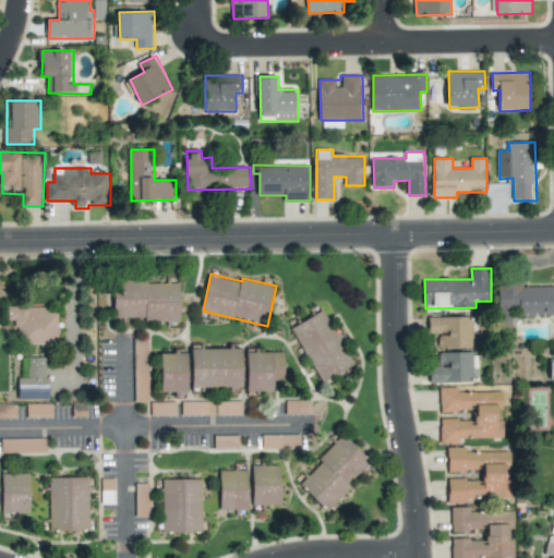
[(182,319),(182,277),(169,277),(169,282),(152,282),(152,279),(116,279),(116,320),(182,319)]
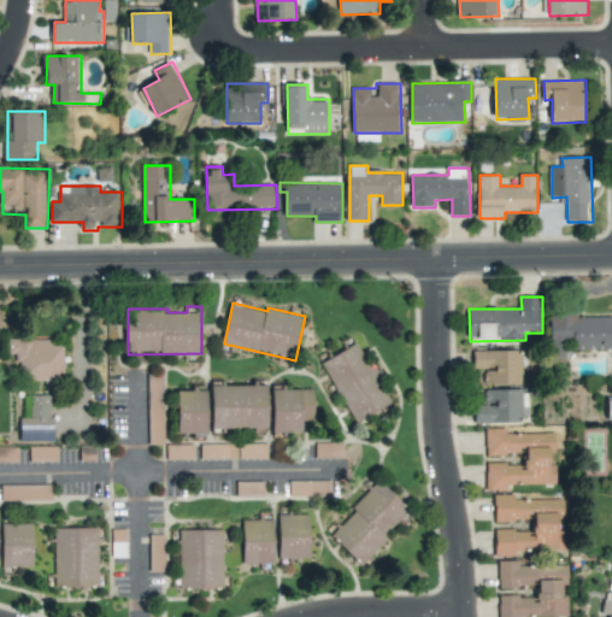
[(611,316),(553,316),(553,360),(568,359),(568,350),(611,348),(611,316)]
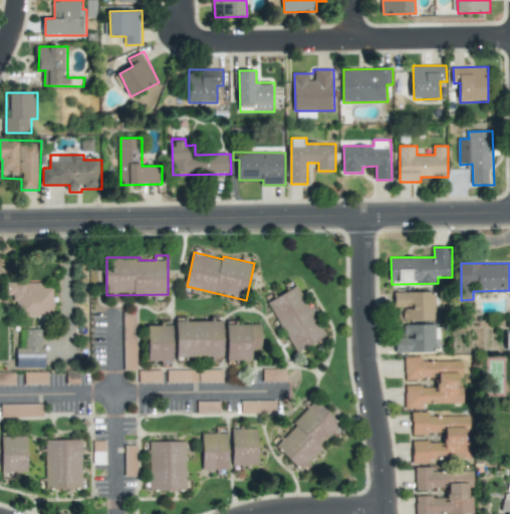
[(17,317),(56,315),(55,282),(9,283),(10,295),(16,295),(17,317)]
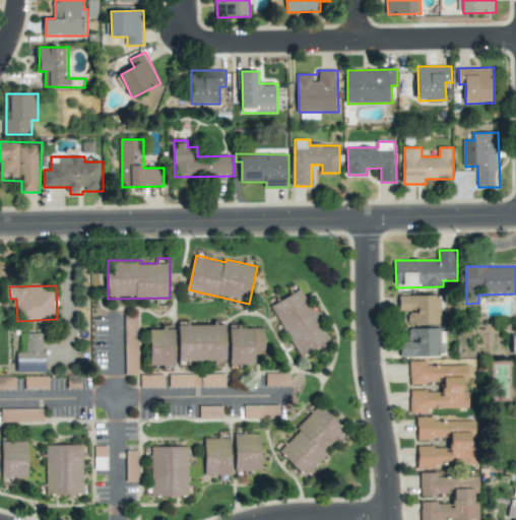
[(302,358),(332,340),(304,288),(273,305),(302,358)]
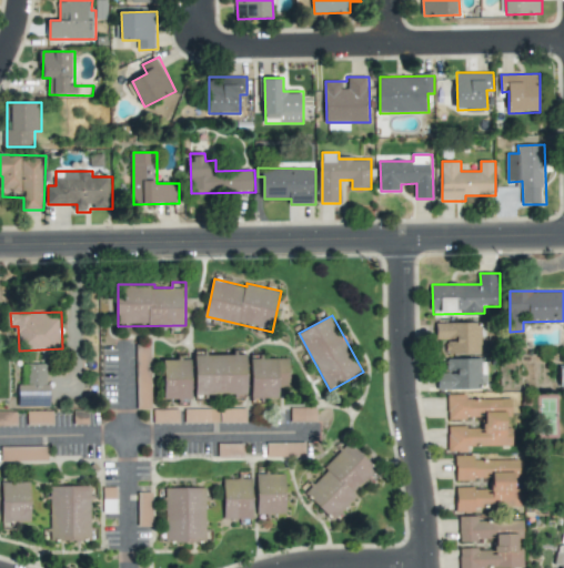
[(484,322),(439,323),(439,340),(449,340),(449,354),(484,353),(484,322)]
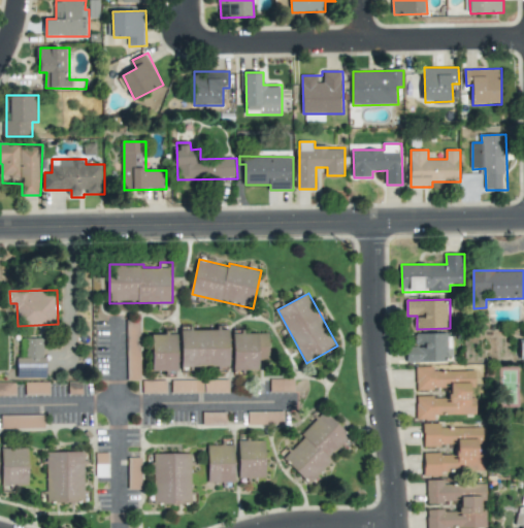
[(141,320),(129,320),(130,381),(143,381),(141,320)]
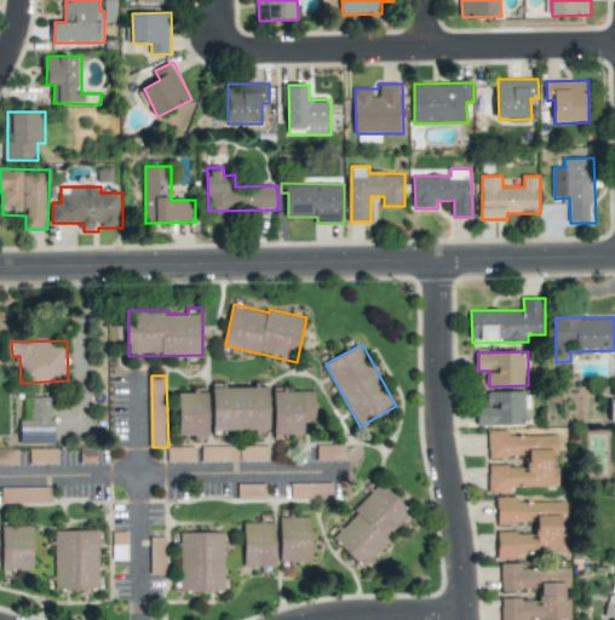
[(214,432),(271,431),(270,385),(214,386),(214,432)]
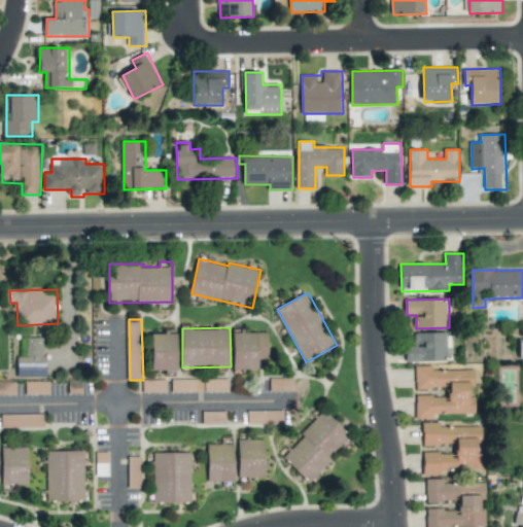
[(235,370),(259,370),(259,358),(271,358),(271,332),(245,332),(245,328),(234,329),(235,370)]
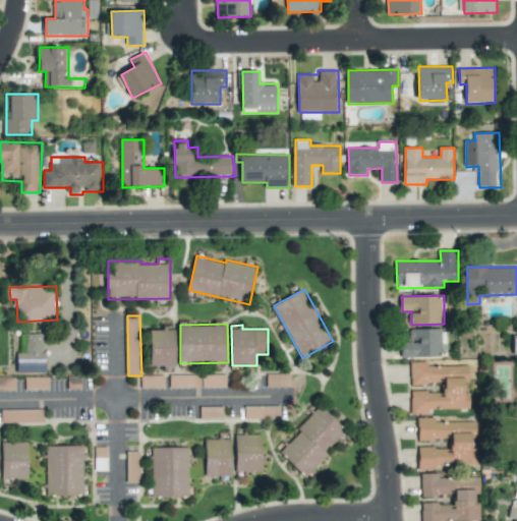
[(152,366),(176,366),(175,328),(151,329),(152,366)]
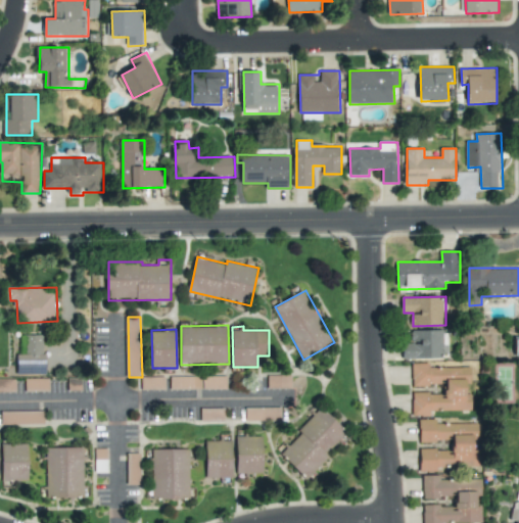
[(444,330),(413,331),(413,343),(405,343),(405,360),(445,359),(444,330)]
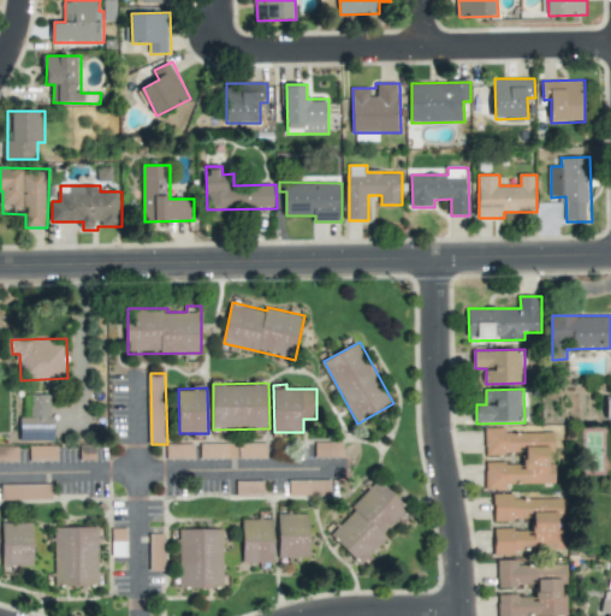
[(55,442),(55,395),(31,395),(31,418),(23,418),(22,440),(55,442)]
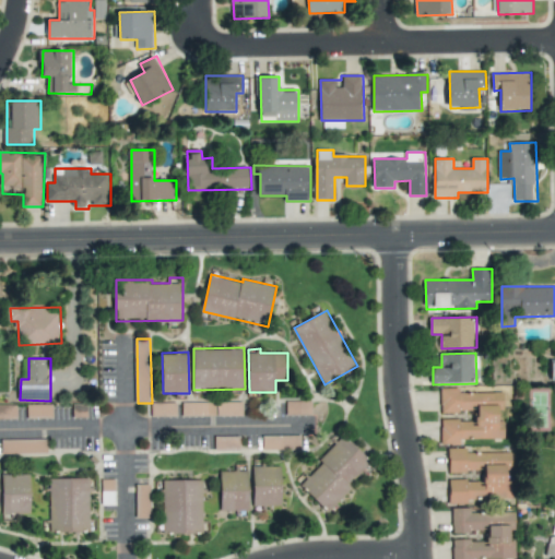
[(506,439),(506,421),(500,421),(500,411),(506,411),(506,392),(461,392),(461,388),(443,388),(443,412),(477,412),(477,420),(444,420),(444,444),(461,444),(461,439),(506,439)]
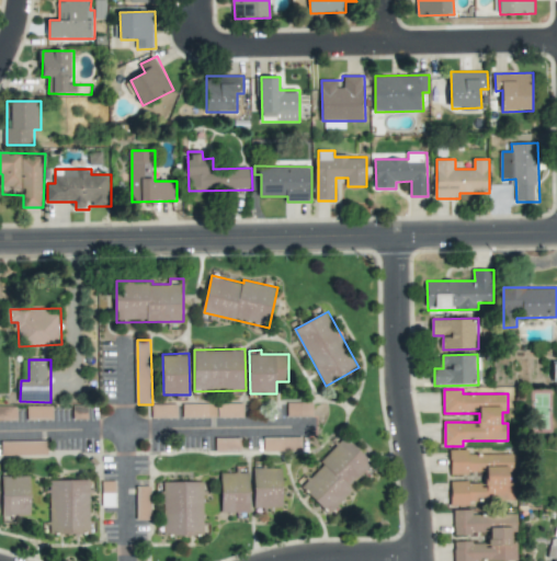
[(316,403),(291,402),(291,415),(315,415),(316,403)]
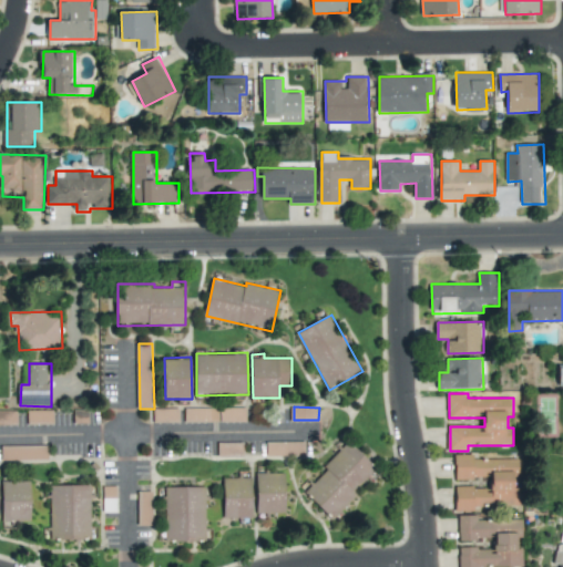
[(221,409),(187,410),(188,422),(221,420),(221,409)]
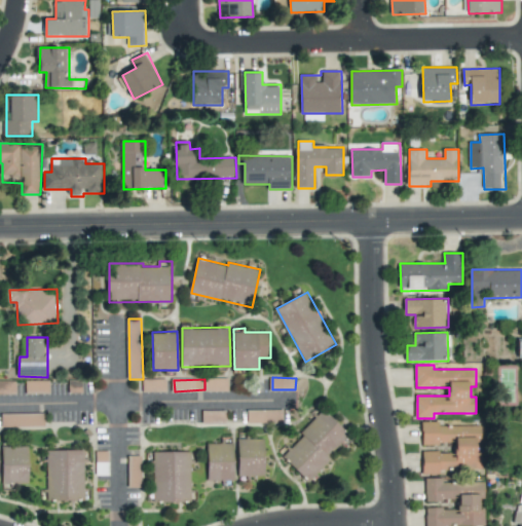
[(52,380),(28,381),(28,392),(52,392),(52,380)]
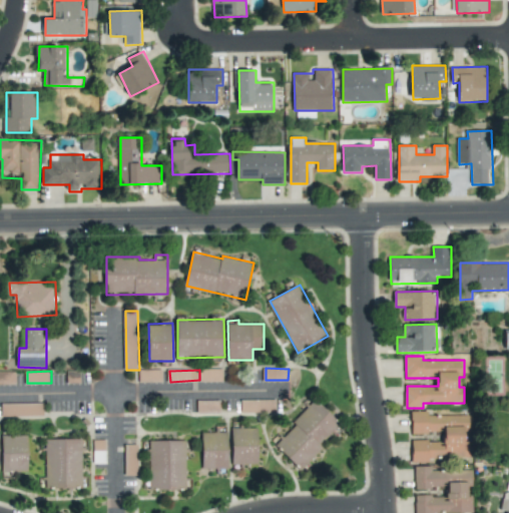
[(0,384),(18,385),(18,372),(0,372),(0,384)]
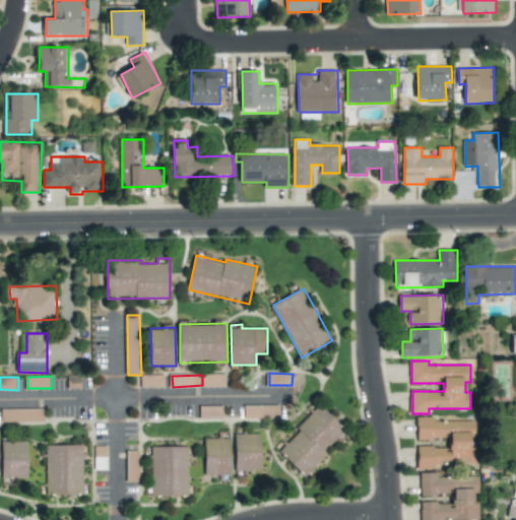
[(266,412),(263,412),(263,417),(279,417),(279,405),(266,405),(266,412)]
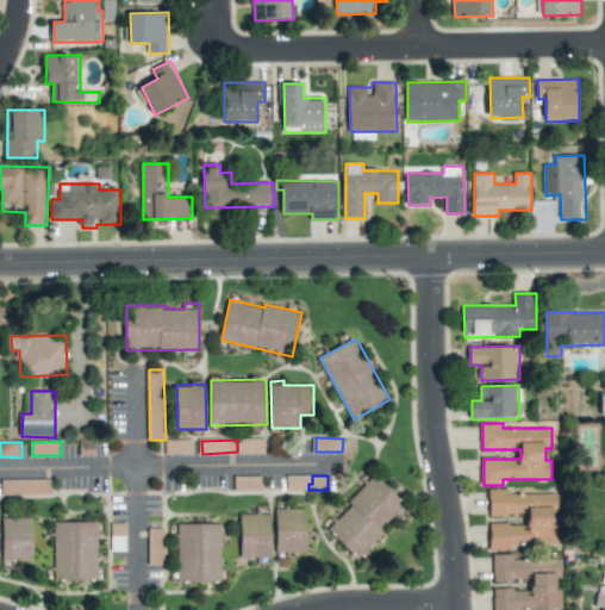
[(386,533),(382,529),(407,504),(378,477),(329,529),(361,559),(386,533)]
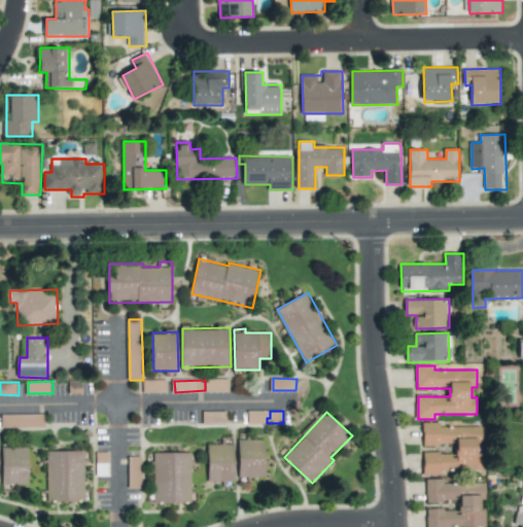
[(4,427),(38,426),(38,415),(4,416),(4,427)]
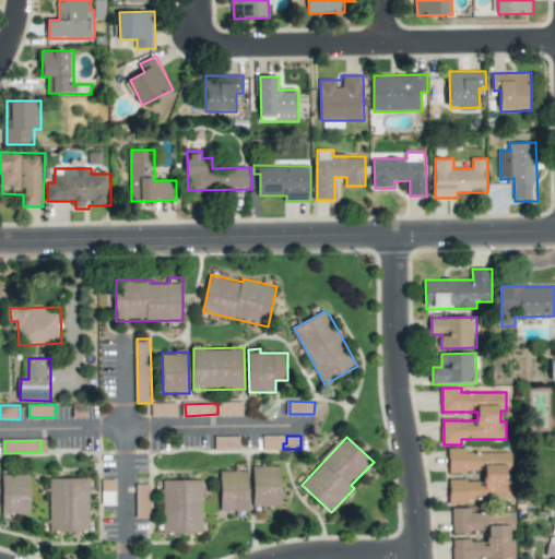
[(512,452),(469,452),(469,449),(450,449),(450,472),(485,472),(485,480),(451,480),(451,504),(469,504),(469,499),(515,499),(515,479),(512,480),(512,452)]
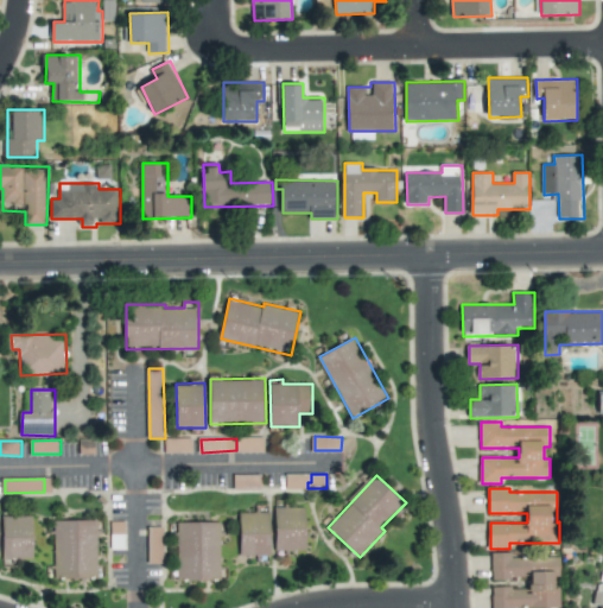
[(278,551),(309,550),(308,506),(277,507),(278,551)]
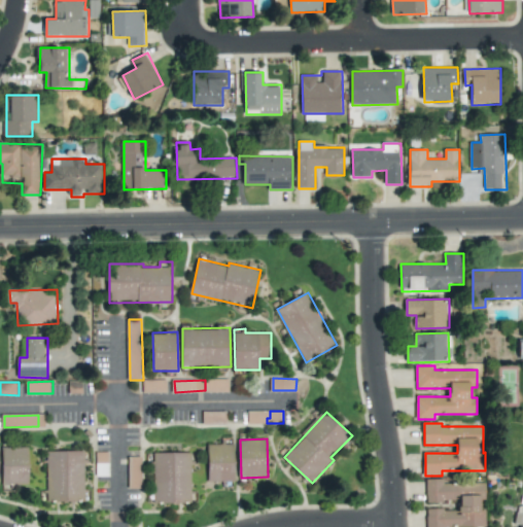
[(210,482),(237,482),(236,444),(209,445),(210,482)]
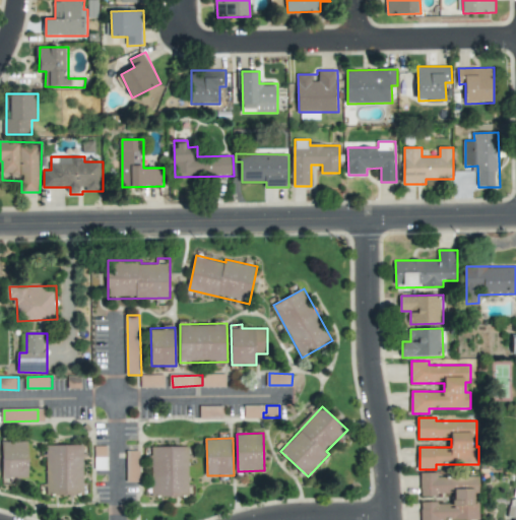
[(29,441),(4,442),(4,479),(30,479),(29,441)]
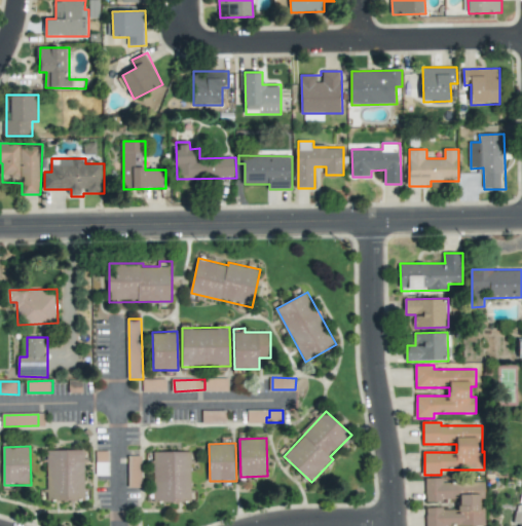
[(86,450),(48,450),(48,500),(86,501),(86,450)]
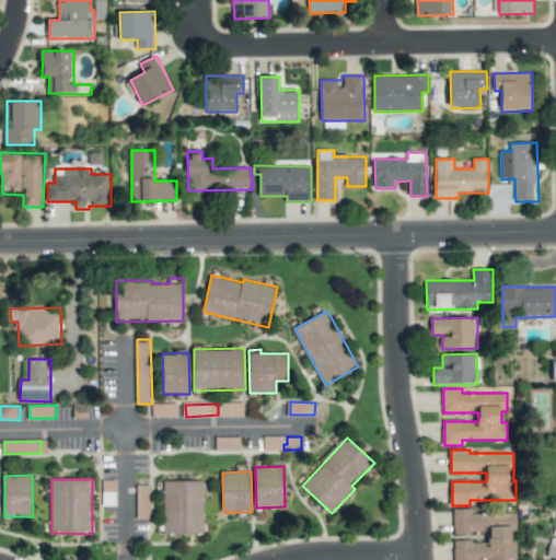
[(205,480),(164,481),(165,535),(206,534),(205,480)]
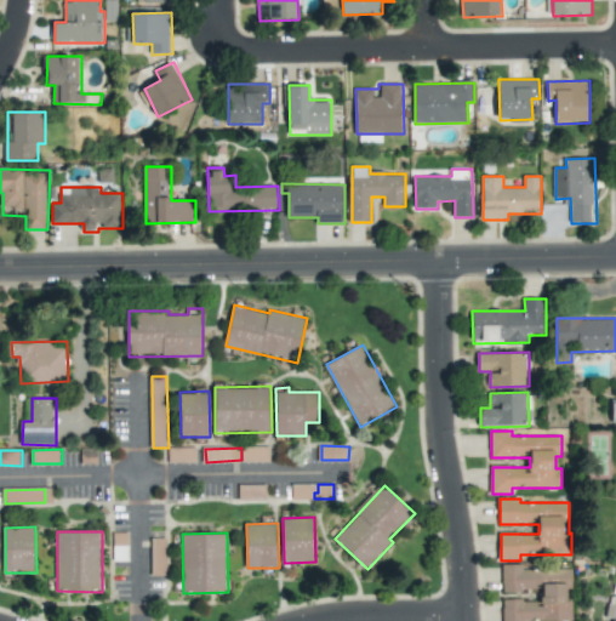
[(505,591),(543,591),(543,599),(505,599),(505,620),(575,620),(575,600),(569,600),(569,588),(575,588),(575,569),(525,569),(525,564),(505,564),(505,591)]
